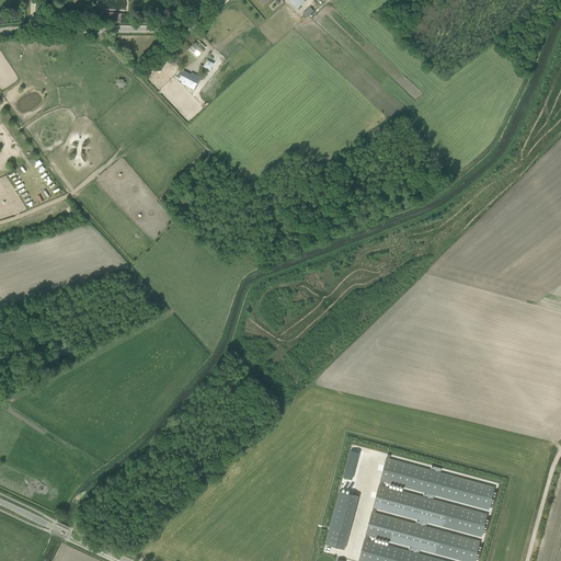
[(307,16),(315,11),(311,7),(302,12),(307,16)]
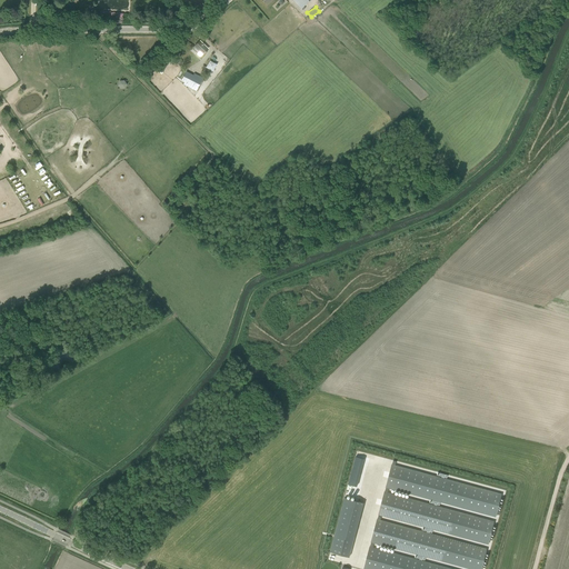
[(195,46),(199,50),(196,53),(199,57),(208,49),(199,41),(195,46)]
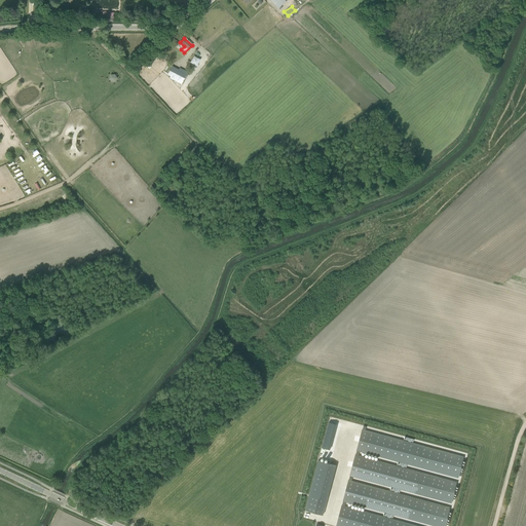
[(185,78),(176,74),(177,73),(174,71),(170,78),(181,84),(185,78)]
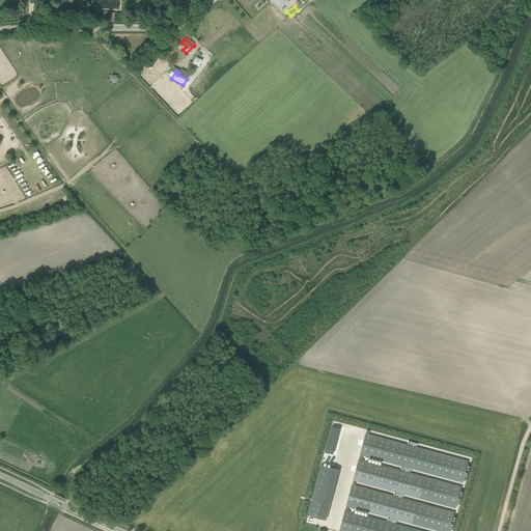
[(332,425),(326,451),(334,453),(340,427),(332,425)]
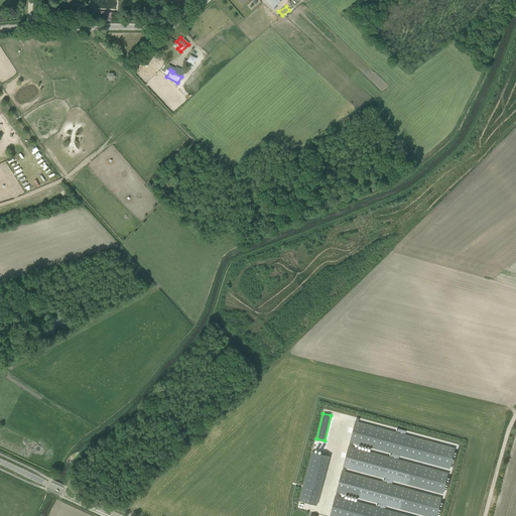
[(352,436),(351,440),(450,468),(452,466),(454,466),(458,450),(456,450),(457,447),(360,420),(361,417),(358,416),(357,420),(357,419),(352,436)]
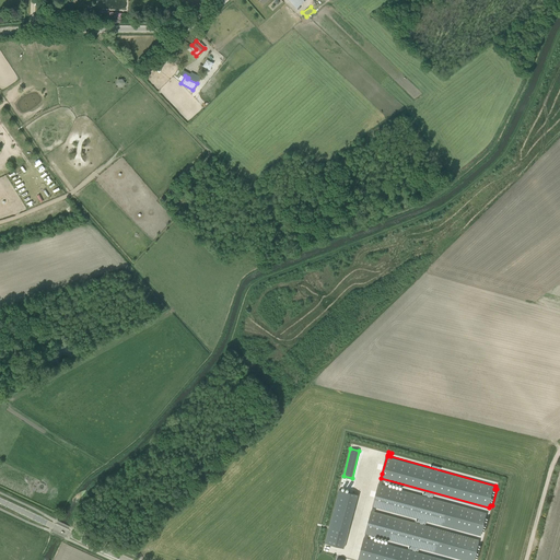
[(374,500),(373,504),(481,535),(482,531),(486,531),(489,517),(487,517),(488,513),(383,483),(384,480),(381,479),(380,483),(380,482),(374,501),(374,500)]
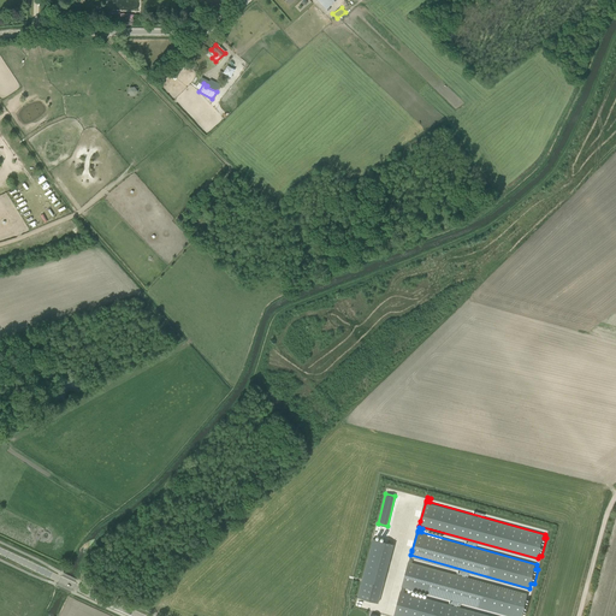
[(373,540),(357,599),(378,605),(394,546),(373,540)]
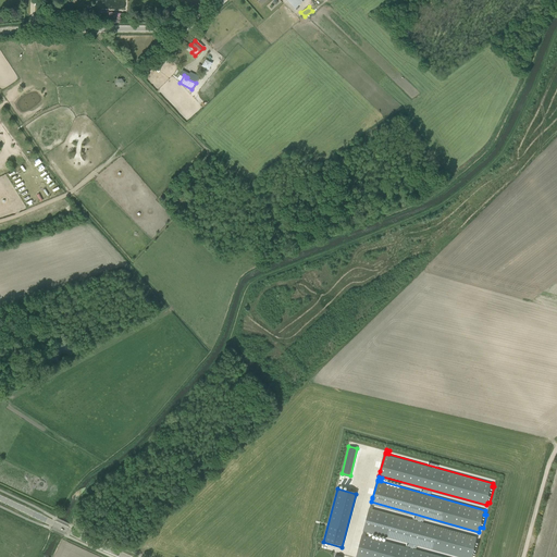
[(364,524),(363,529),(465,556),(471,556),(472,555),(475,555),(479,542),(477,542),(478,537),(373,508),(374,505),(371,504),(370,507),(366,525),(364,524)]
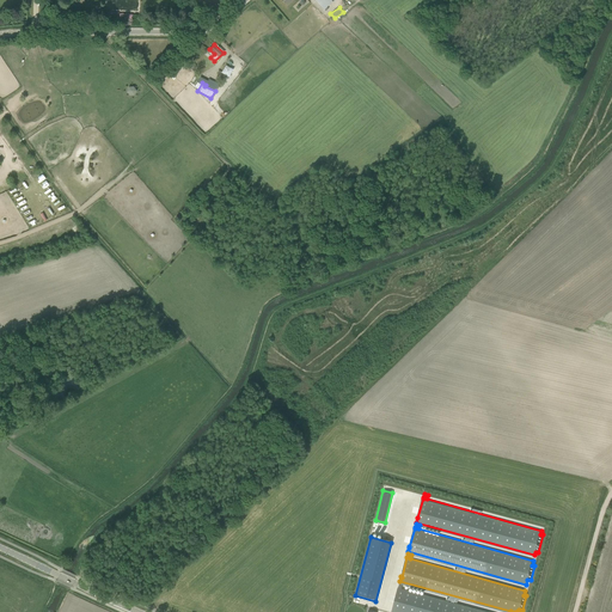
[(393,606),(391,611),(393,611),(488,611),(402,588),(403,585),(399,583),(399,587),(398,587),(393,606)]
